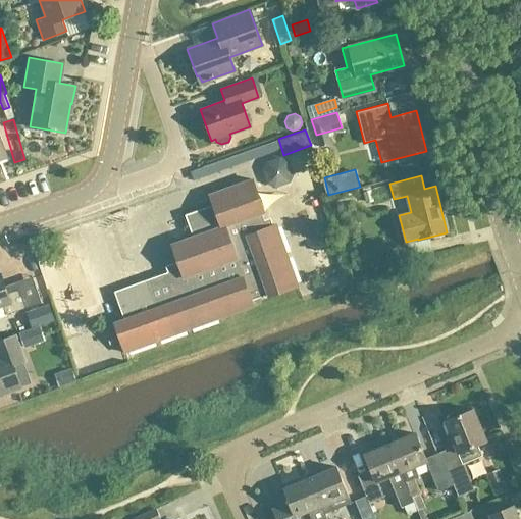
[(166,272),(146,279),(113,292),(123,318),(112,322),(123,353),(156,341),(253,306),(251,300),(267,294),(268,296),(298,286),(275,224),(273,225),(265,227),(262,219),(260,213),(264,212),(252,178),(209,195),(212,204),(185,214),(192,237),(170,244),(177,261),(179,267),(166,272)]
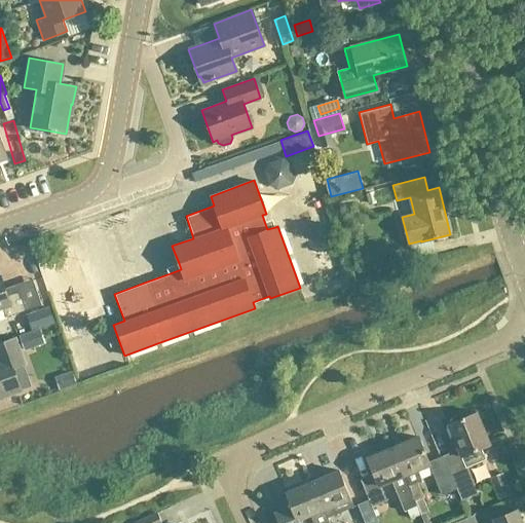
[(374,189),(377,202),(392,199),(388,186),(374,189)]
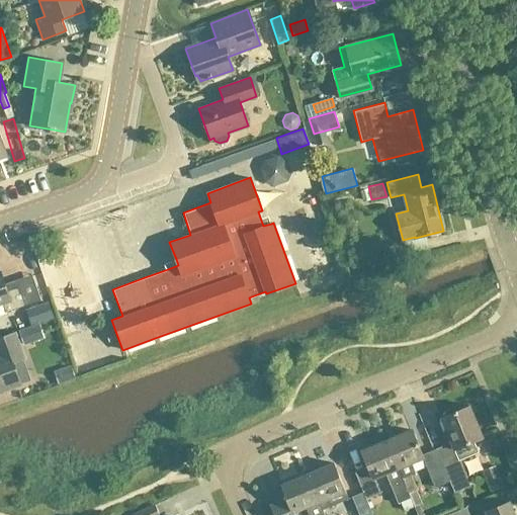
[(318,245),(324,268),(334,265),(327,242),(318,245)]
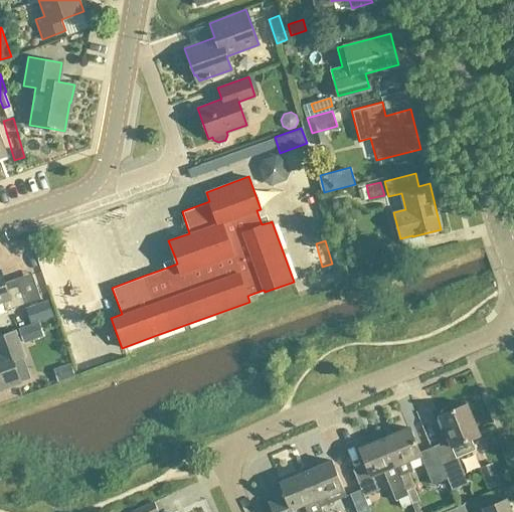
[(0,313),(5,312),(5,310),(24,304),(15,278),(4,282),(0,271),(0,313)]
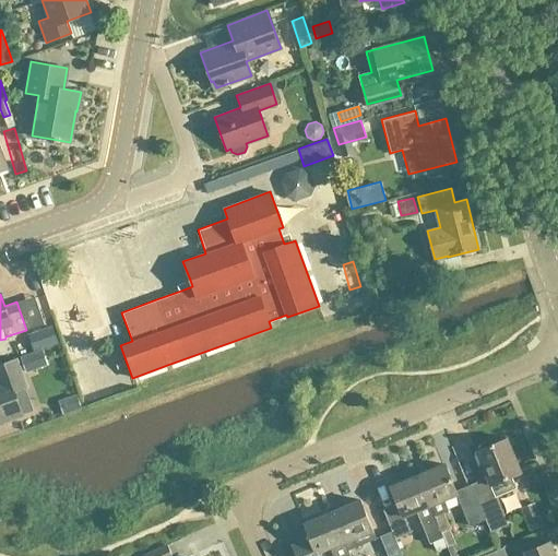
[(26,334),(30,342),(20,345),(24,355),(45,347),(57,343),(51,326),(26,334)]
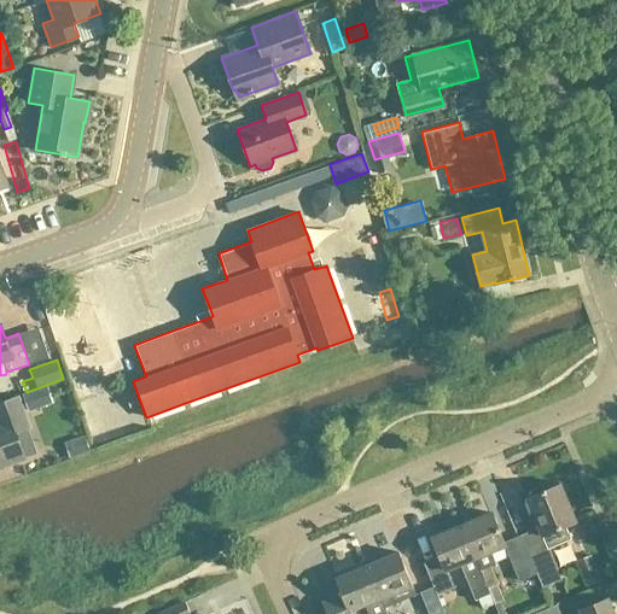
[(45,385),(27,392),(22,395),(28,411),(52,403),(45,385)]
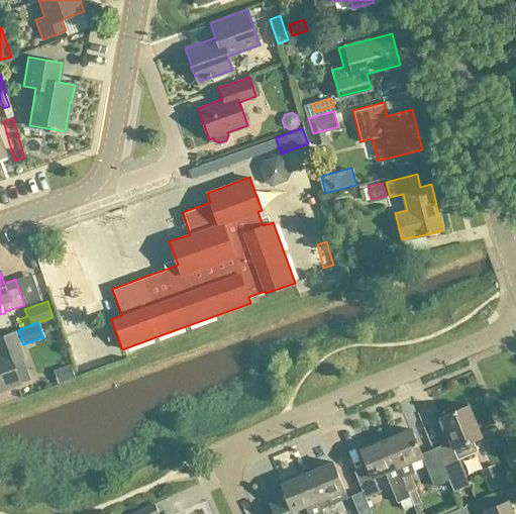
[(12,363),(23,358),(14,332),(0,336),(0,390),(20,384),(12,363)]
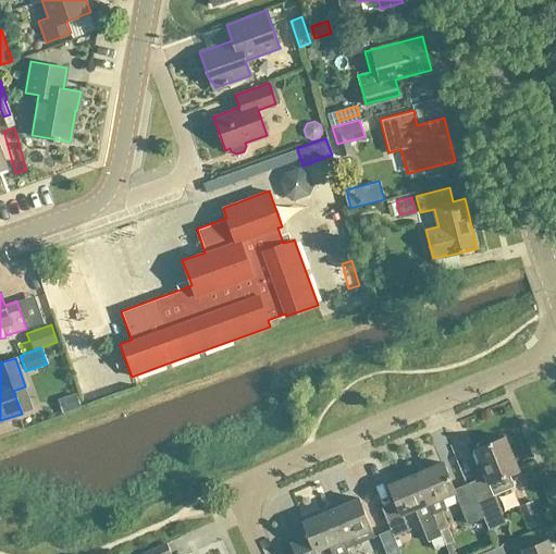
[(81,406),(75,391),(60,396),(66,411),(81,406)]
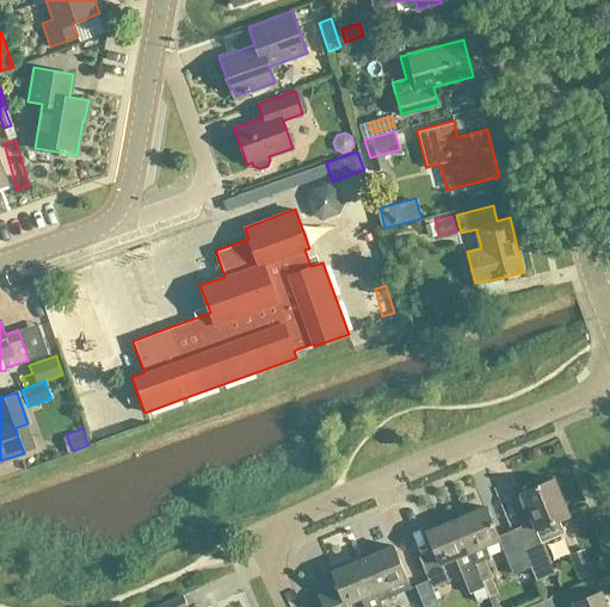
[(513,528),(530,567),(536,580),(555,573),(542,542),(564,532),(559,520),(568,516),(553,478),(519,491),(531,520),(513,528)]
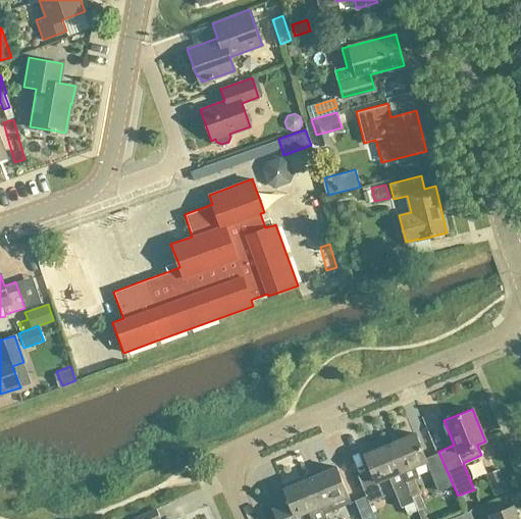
[(415,432),(389,444),(411,496),(412,496),(414,502),(413,502),(418,513),(425,509),(419,492),(420,492),(414,477),(419,475),(414,465),(426,460),(438,489),(453,484),(438,452),(425,457),(415,432)]
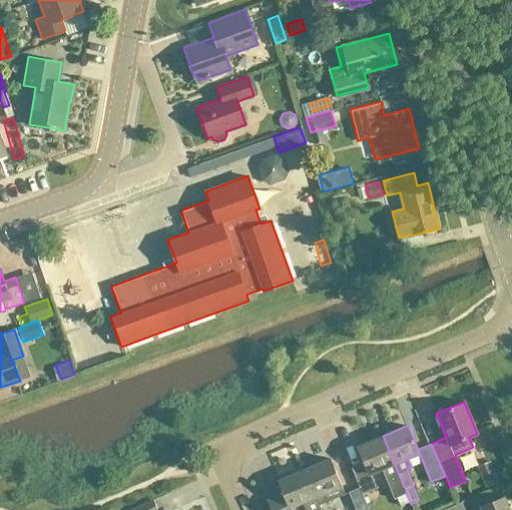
[(364,461),(355,465),(366,491),(376,487),(370,472),(381,468),(394,498),(406,493),(407,493),(405,487),(404,487),(383,436),(358,446),(364,461)]
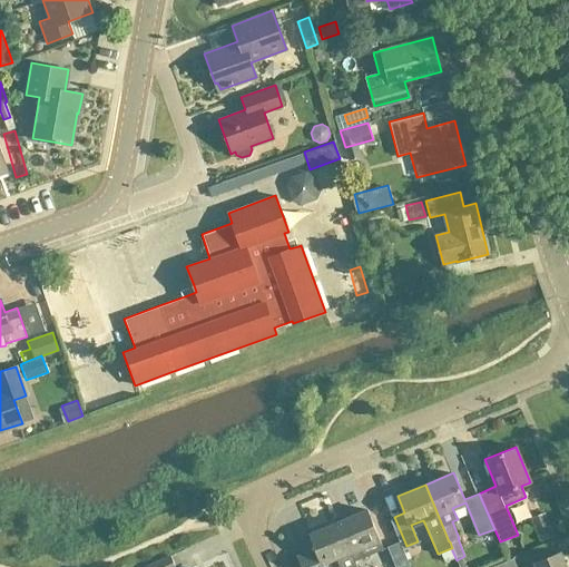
[(337,521),(354,560),(383,548),(366,509),(337,521)]
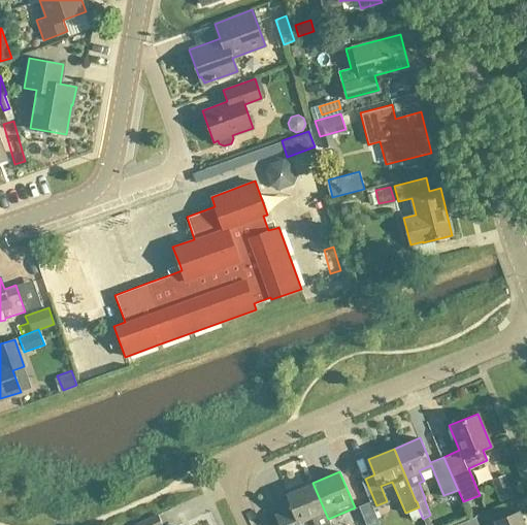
[(514,494),(504,473),(491,479),(499,500),(514,494)]
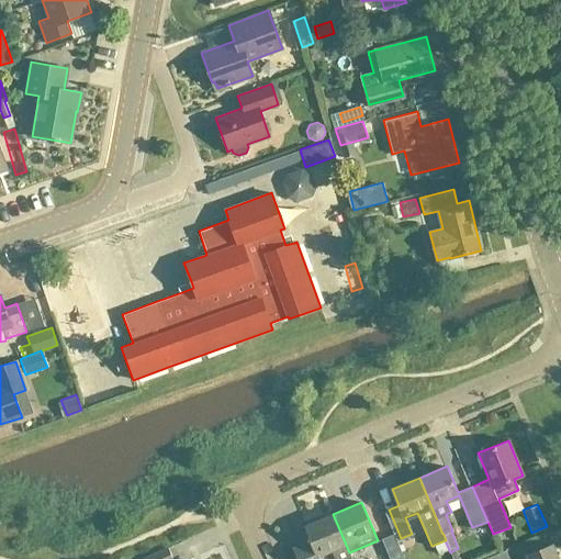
[(384,511),(394,533),(381,538),(389,558),(401,558),(404,558),(396,539),(401,538),(389,510),(384,511)]
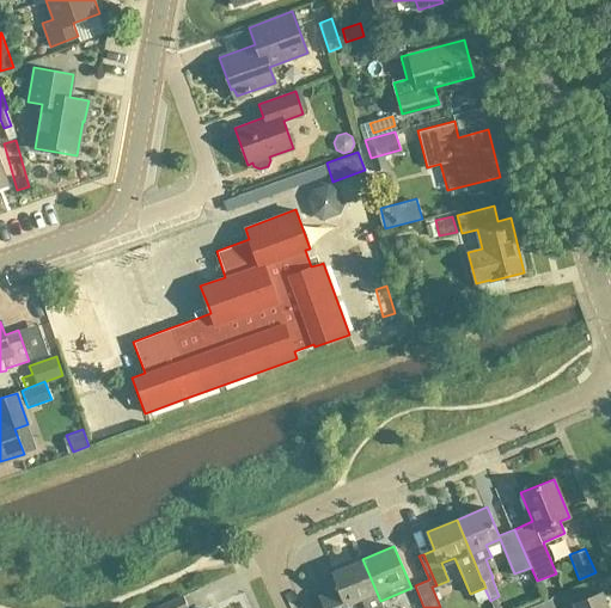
[(331,572),(338,588),(319,596),(324,607),(348,607),(348,605),(362,599),(366,607),(383,607),(380,601),(362,559),(331,572)]
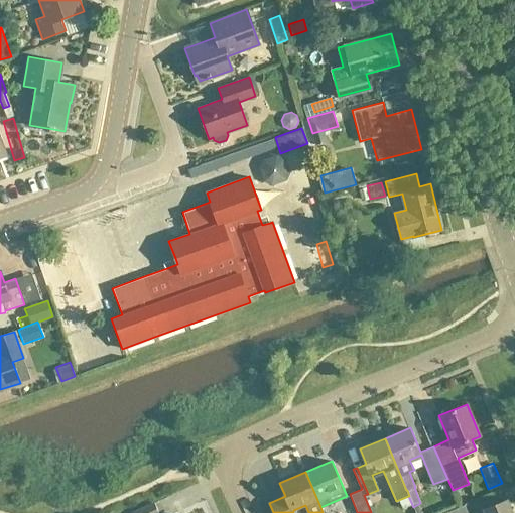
[(484,509),(474,512),(468,512),(465,505),(443,512),(512,512),(507,499),(484,508),(484,509)]
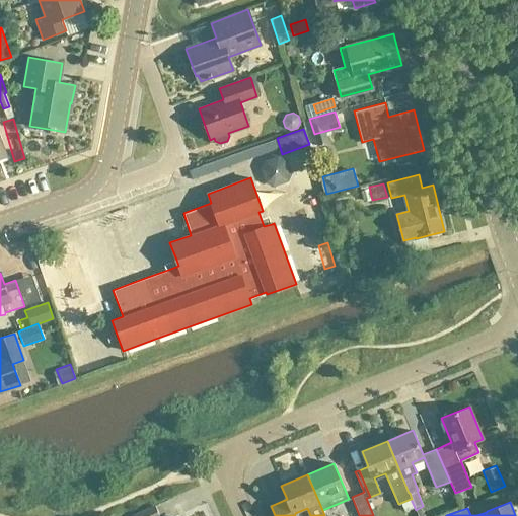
[(158,515),(154,506),(133,515),(158,515)]
